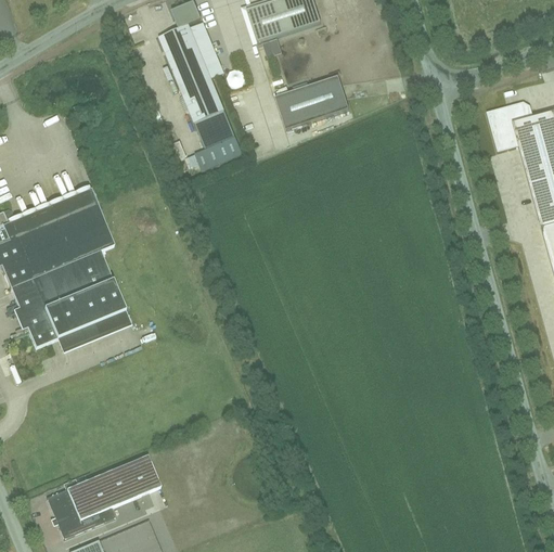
[(243,12),(254,45),(319,25),(310,0),(269,0),(270,3),(243,12)]
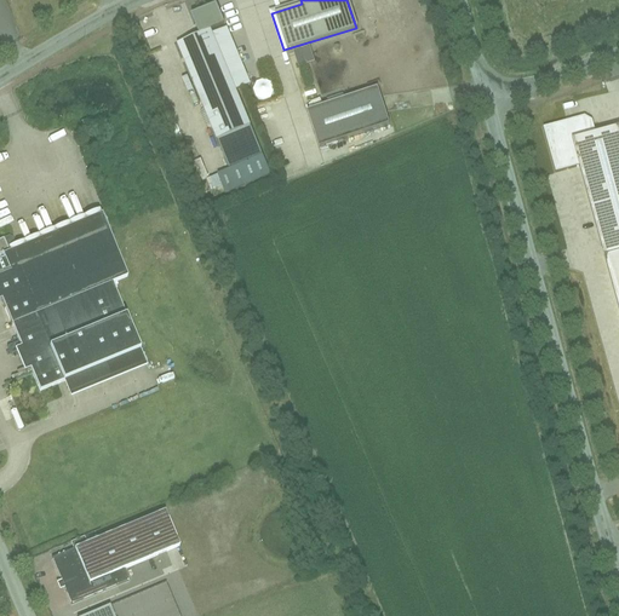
[(216,5),(190,13),(201,33),(211,29),(224,24),(216,5)]
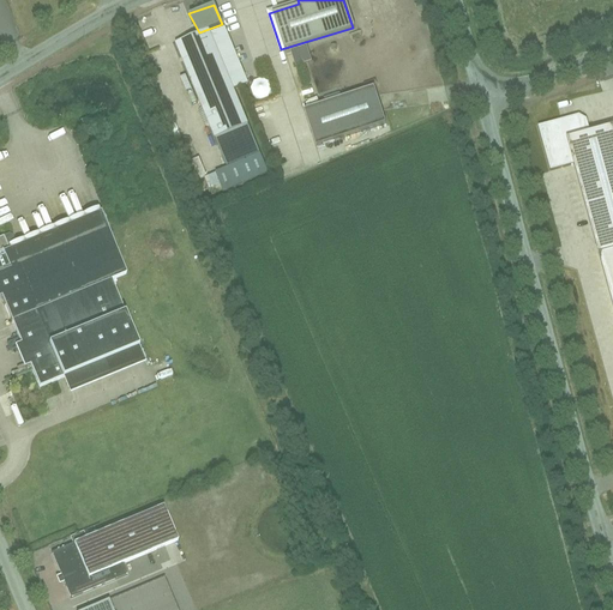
[(210,31),(234,85),(248,80),(224,25),(210,31)]
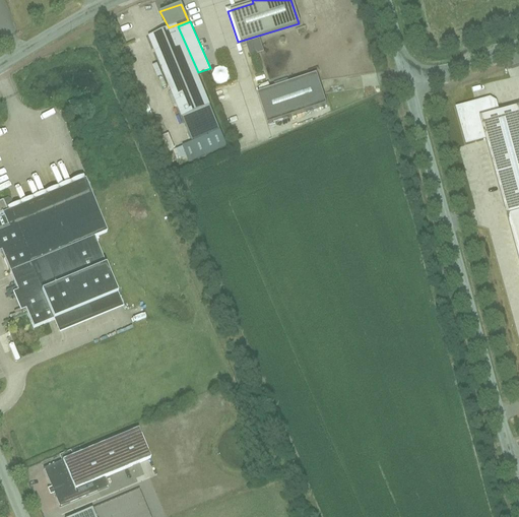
[(178,26),(177,24),(169,27),(148,38),(181,116),(210,104),(198,72),(178,26)]
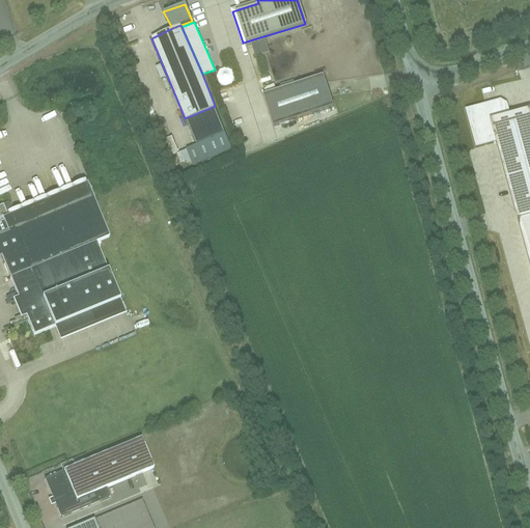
[(223,64),(217,77),(229,84),(236,72),(223,64)]
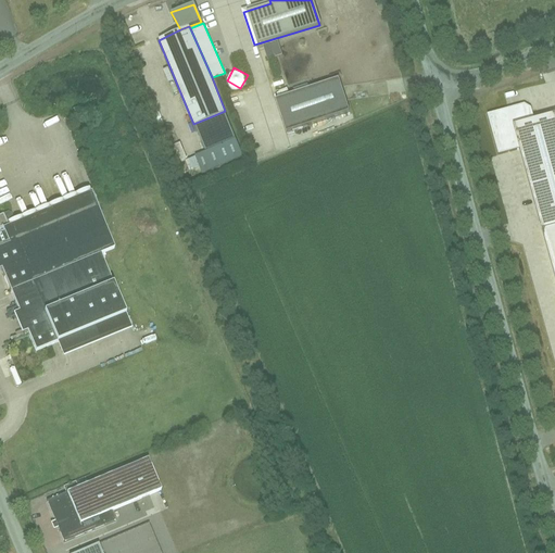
[(274,99),(285,132),(348,111),(337,78),(274,99)]
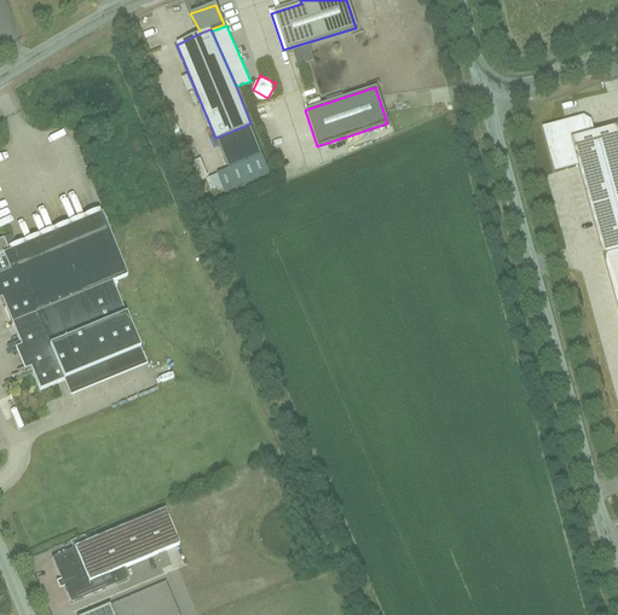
[(581,110),(538,122),(552,170),(576,164),(600,254),(617,248),(617,135),(614,125),(594,131),(590,114),(581,110)]
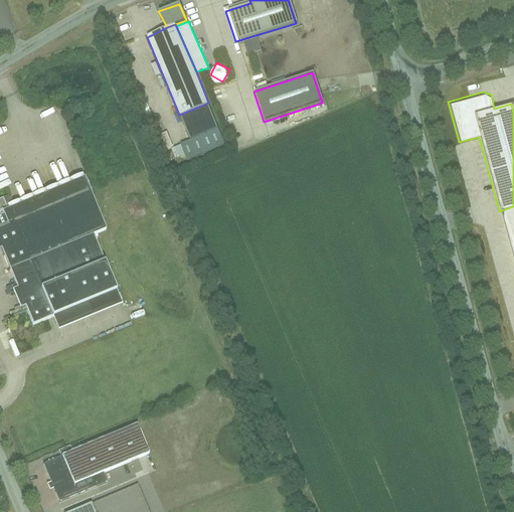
[(189,138),(180,141),(186,156),(224,142),(208,103),(179,115),(183,123),(189,138)]
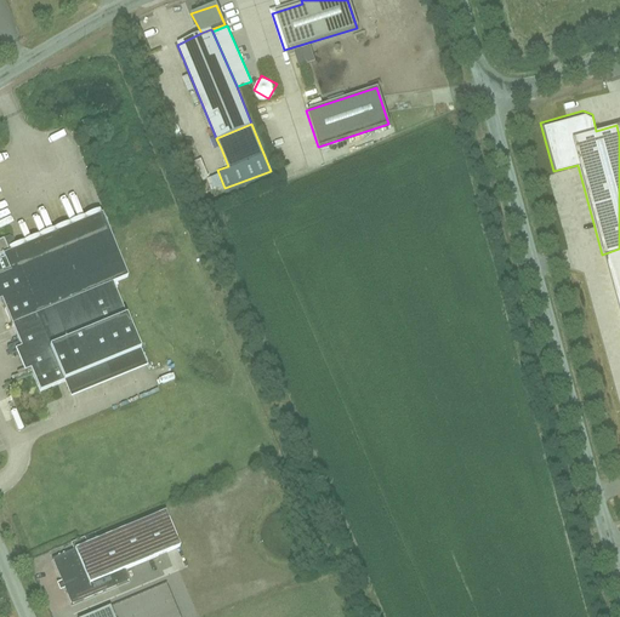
[(188,161),(195,180),(208,175),(202,156),(188,161)]
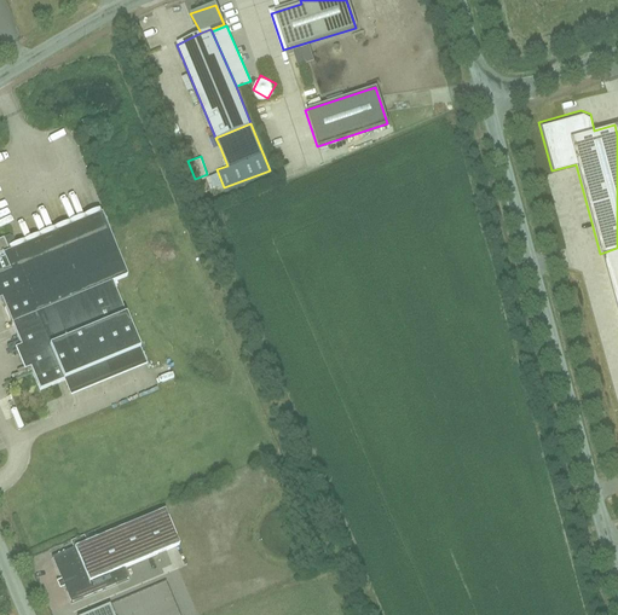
[(212,186),(220,183),(215,170),(206,175),(212,186)]
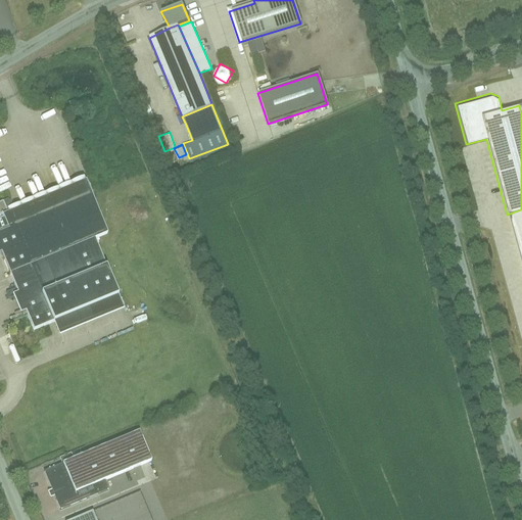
[(0,247),(17,289),(11,292),(19,310),(25,309),(32,326),(51,318),(57,332),(123,304),(94,235),(107,230),(84,174),(4,206),(1,198),(0,198),(0,247)]
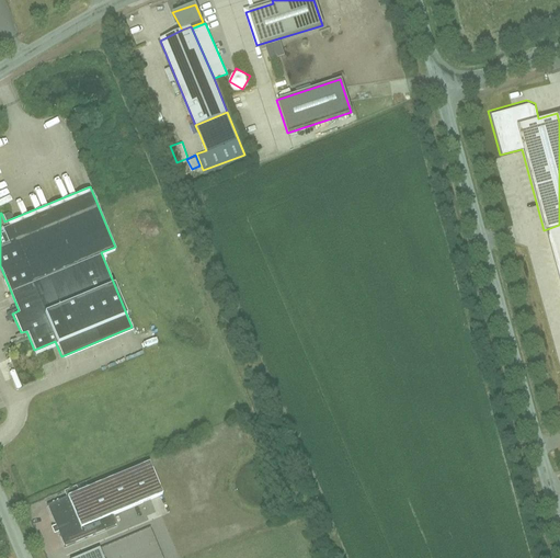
[(559,225),(544,230),(559,286),(559,225)]
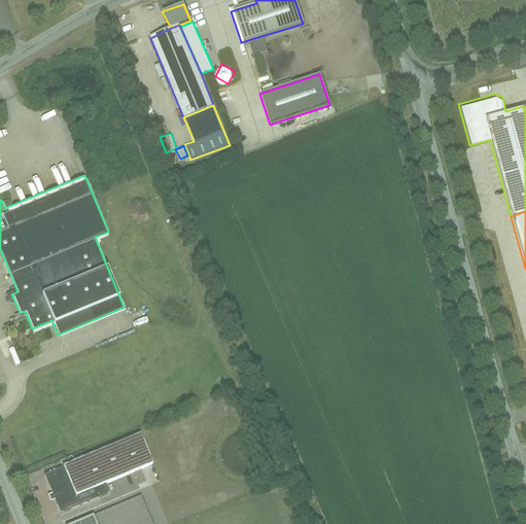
[(138,434),(45,475),(60,511),(109,491),(105,484),(150,464),(138,434)]
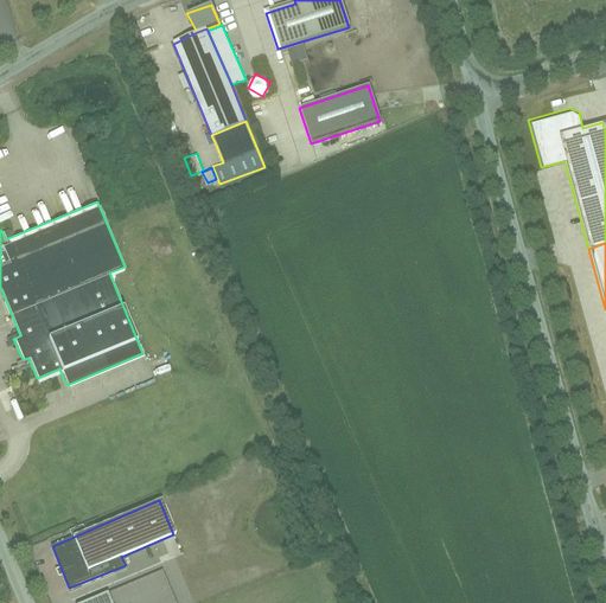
[(114,602),(108,588),(76,602),(114,602)]
